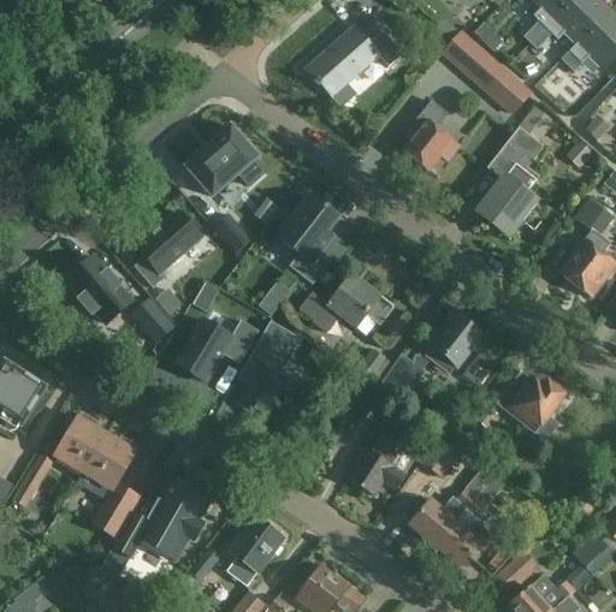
[(532,15),(545,27),(569,0),(533,0),(540,6),(532,15)]
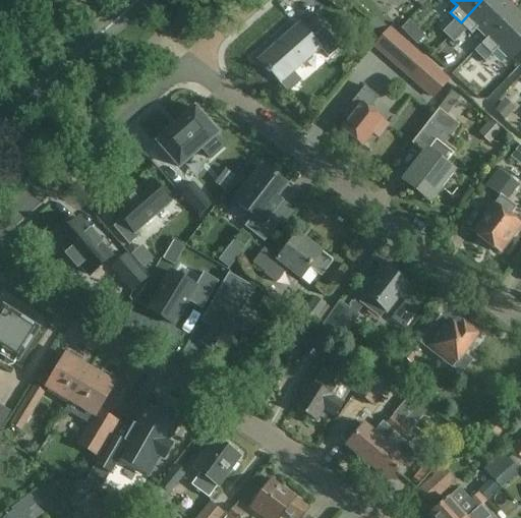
[(477,25),(487,35),(488,36),(516,8),(507,0),(481,0),(461,22),(471,33),(477,25)]
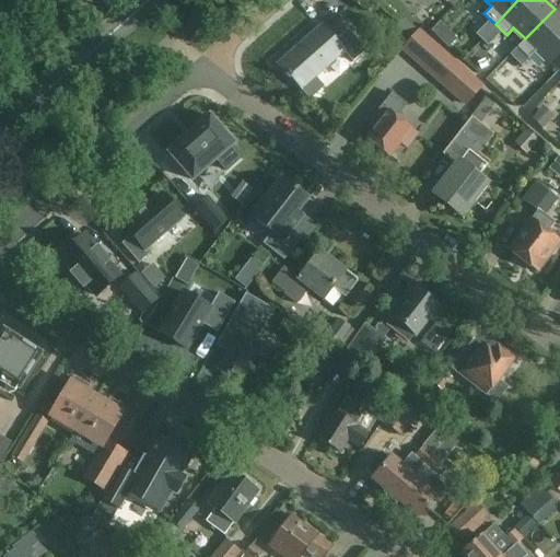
[(559,13),(555,9),(525,38),(524,37),(516,45),(528,57),(536,49),(548,61),(559,48),(559,13)]
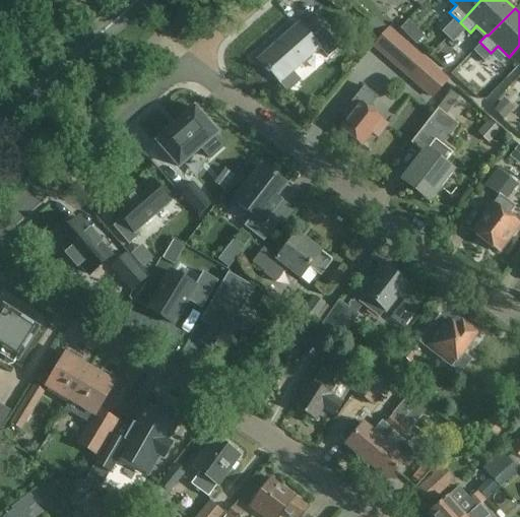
[(427,34),(410,17),(402,25),(418,42),(427,34)]
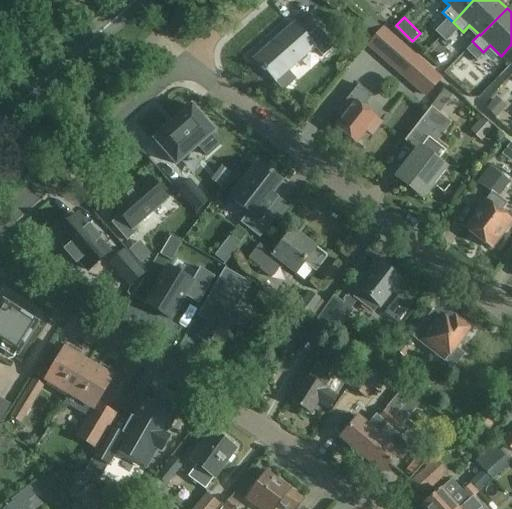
[(447,17),(441,23),(452,34),(458,27),(447,17)]
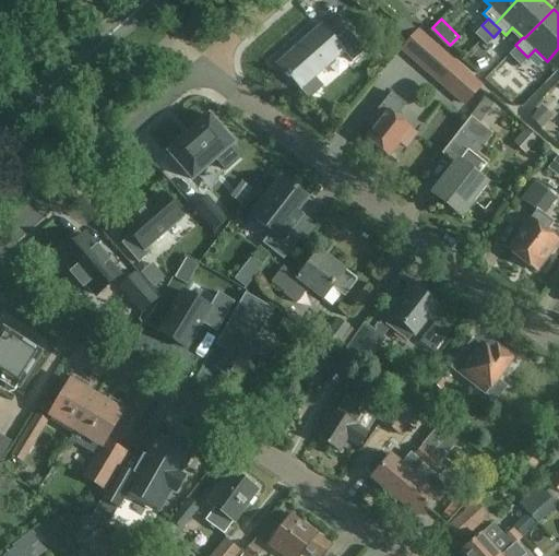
[(352,59),(365,48),(346,27),(334,38),(322,24),(277,63),(289,77),(290,75),(300,86),(343,49),(352,59)]
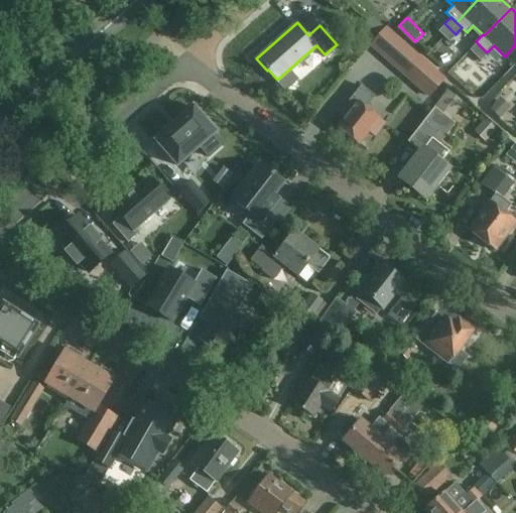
[(448,40),(456,34),(444,23),(437,29),(448,40)]
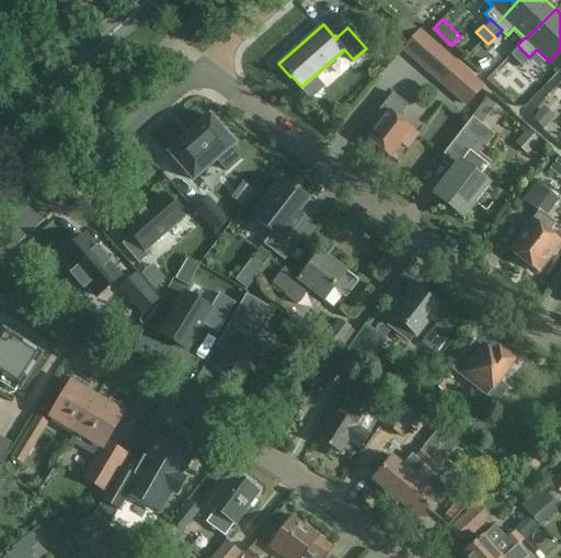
[(482,86),(419,29),(402,46),(447,87),(455,78),(473,94),(482,86)]
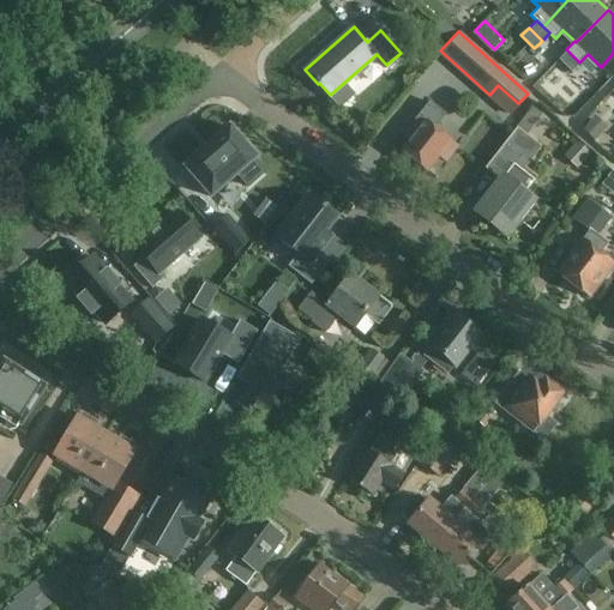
[(579,62),(566,49),(558,58),(571,71),(579,62)]
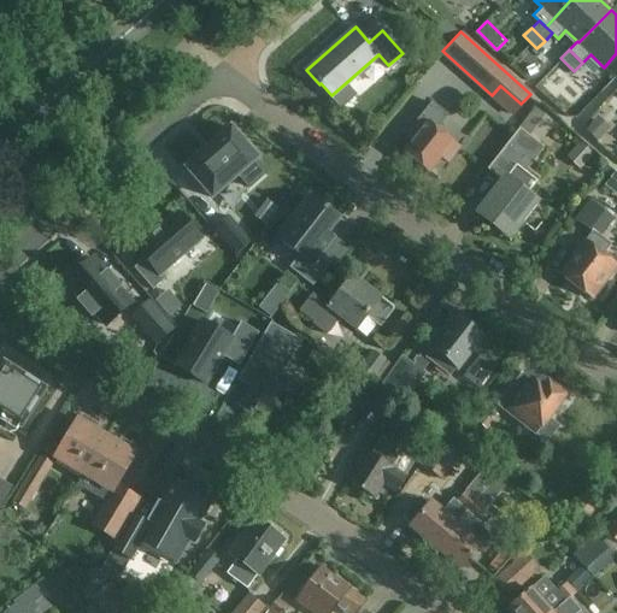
[(436,128),(448,113),(432,100),(410,129),(417,134),(404,151),(429,170),(452,140),(436,128)]
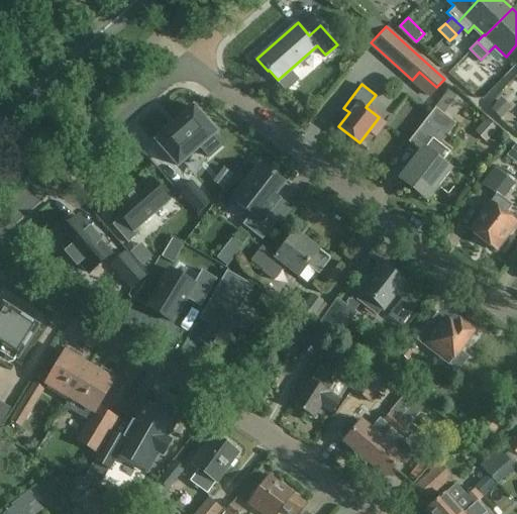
[(480,128),(492,114),(480,104),(468,118),(480,128)]
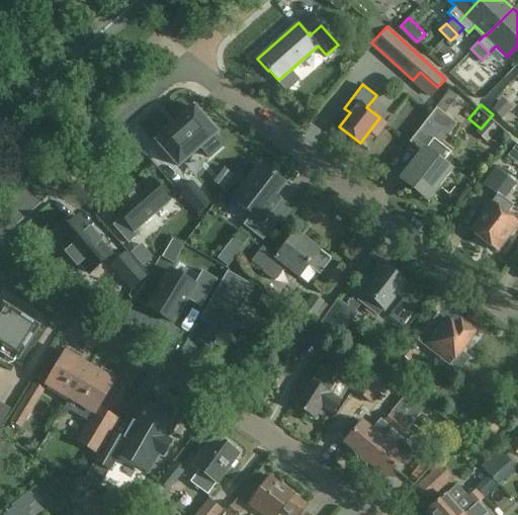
[(435,106),(409,140),(423,150),(402,176),(425,194),(446,167),(441,163),(452,149),(442,141),(456,122),(435,106)]
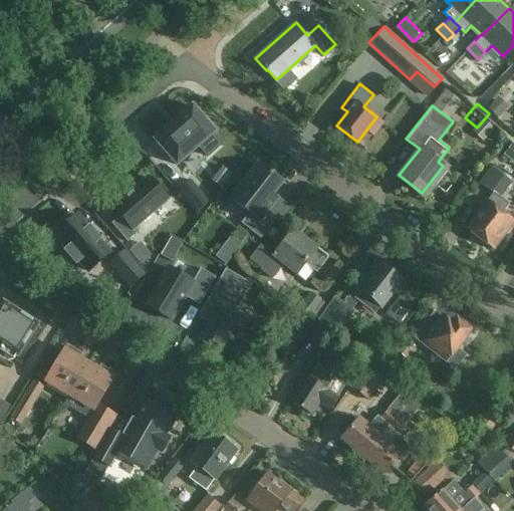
[(217,138),(188,113),(169,135),(198,162),(217,138)]
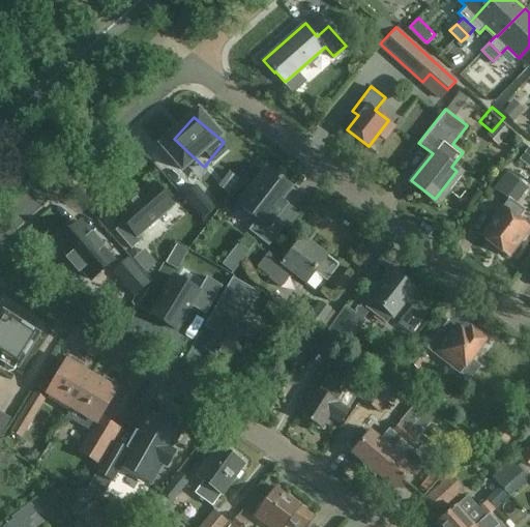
[(290,182),(269,167),(245,197),(262,218),(256,224),(269,237),(284,222),(272,209),(284,198),(281,194),(290,182)]
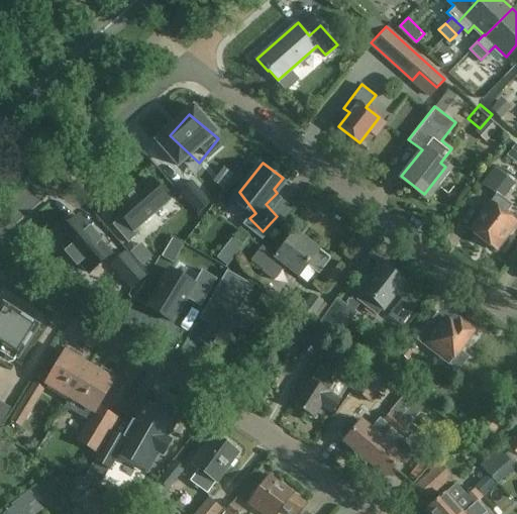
[(496,194),(490,200),(481,212),(483,214),(472,230),(481,237),(481,240),(487,244),(490,244),(495,248),(516,220),(506,212),(512,204),(503,198),(515,181),(493,166),(481,183),(496,194)]
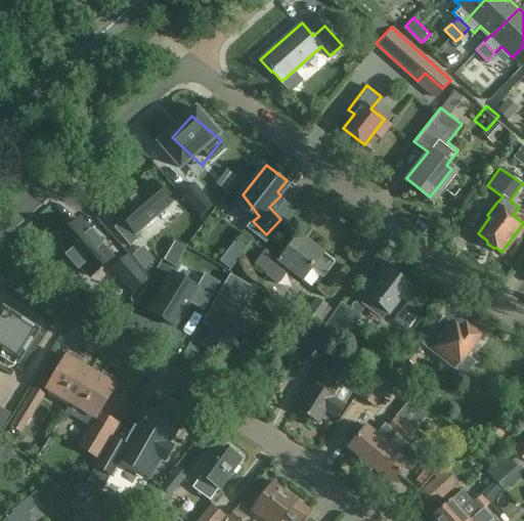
[(129,245),(139,235),(136,231),(170,201),(151,179),(116,210),(123,218),(113,226),(129,245)]
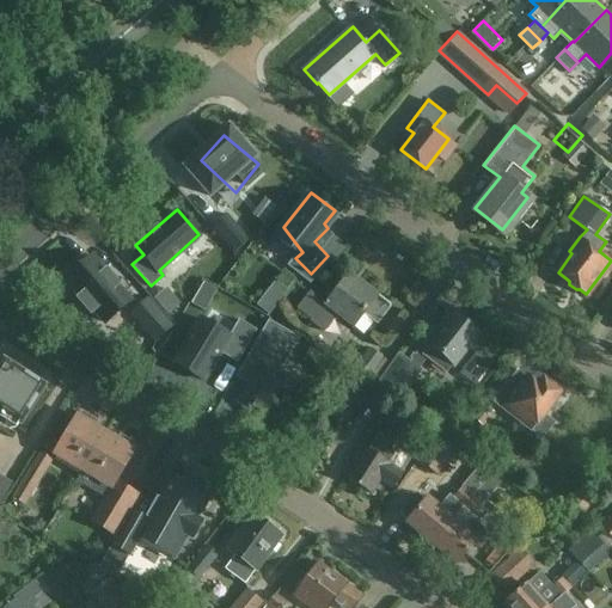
[(234,250),(249,237),(226,212),(212,225),(234,250)]
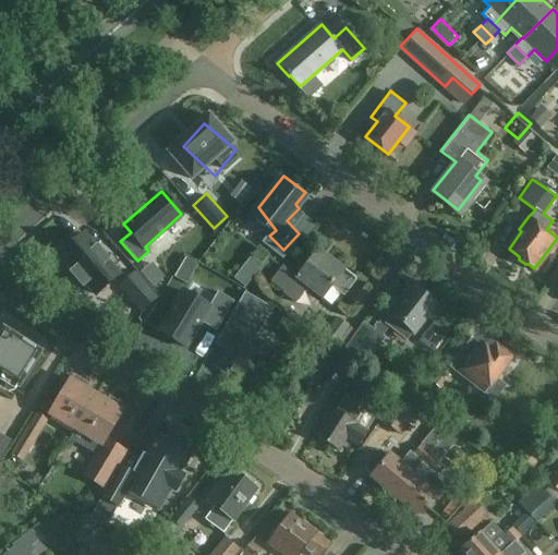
[(117,264),(83,224),(57,246),(92,286),(117,264)]
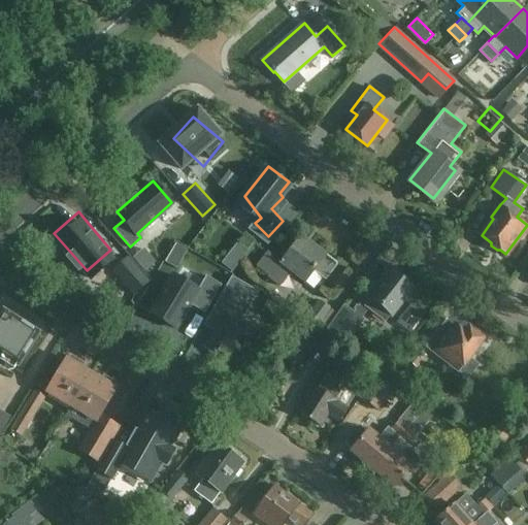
[(287,255),(283,261),(268,249),(255,265),(279,285),(291,270),(304,282),(315,269),(320,273),(321,271),(327,276),(337,262),(314,243),(309,250),(298,240),(293,247),(289,243),(283,252),(287,255)]
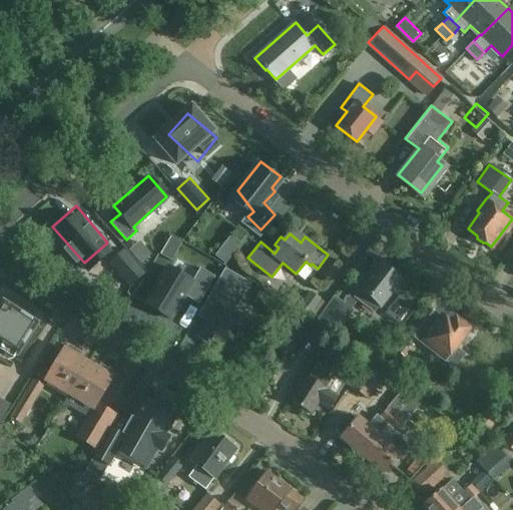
[(151,251),(139,238),(129,247),(141,262),(151,251)]
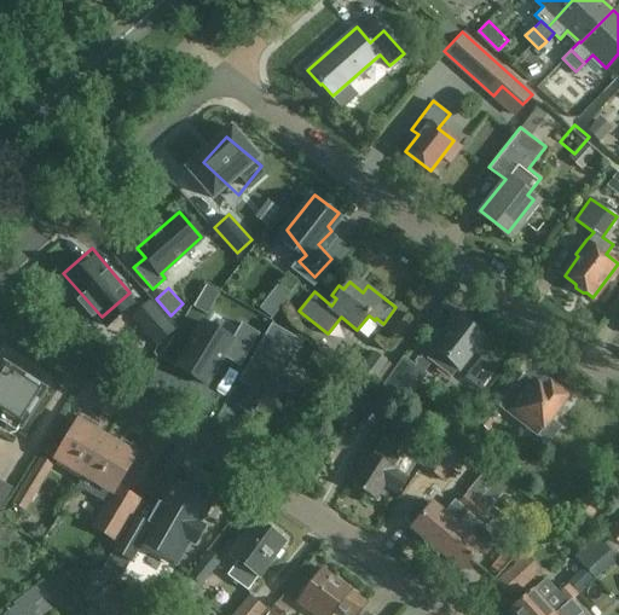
[(149,299),(132,314),(157,343),(174,328),(149,299)]
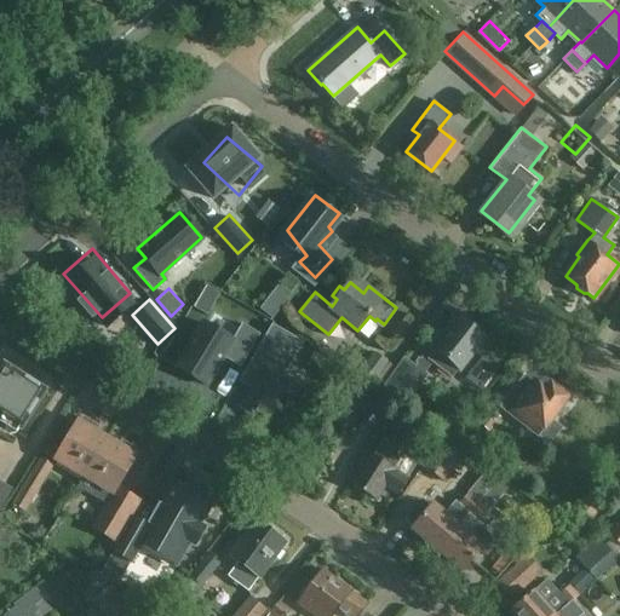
[(396,366),(382,386),(406,404),(428,373),(425,370),(432,361),(452,376),(459,367),(460,368),(484,337),(482,334),(483,329),(476,324),(471,326),(460,317),(446,335),(440,332),(415,363),(403,355),(396,366)]
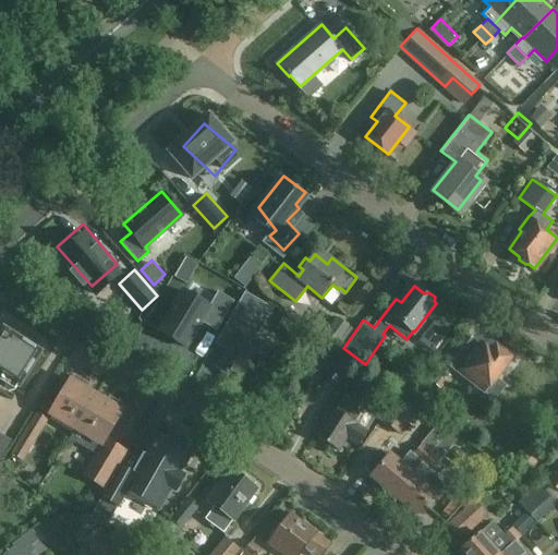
[(208,304),(182,288),(157,328),(185,346),(201,321),(216,329),(233,299),(218,289),(208,304)]
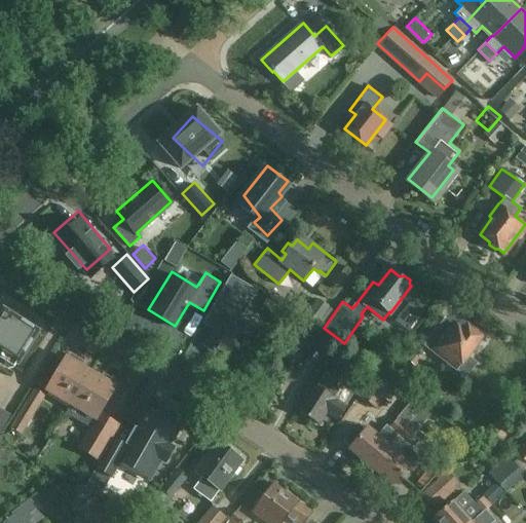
[(317,297),(302,319),(315,327),(322,331),(324,328),(336,310),(317,297)]
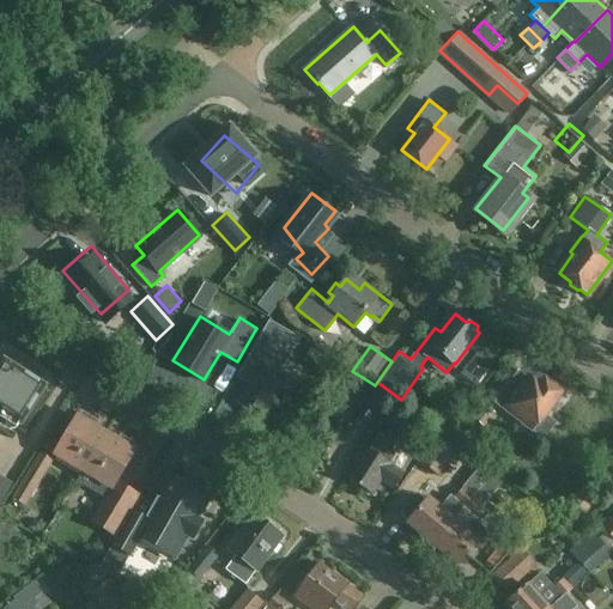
[(462,370),(477,382),(495,360),(480,347),(462,370)]
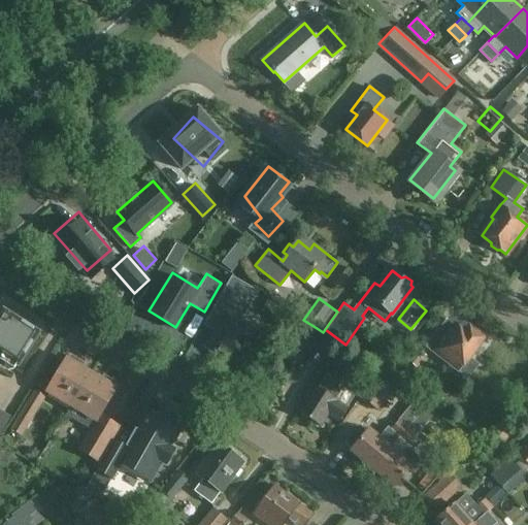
[(230,306),(210,339),(238,356),(256,320),(230,306)]
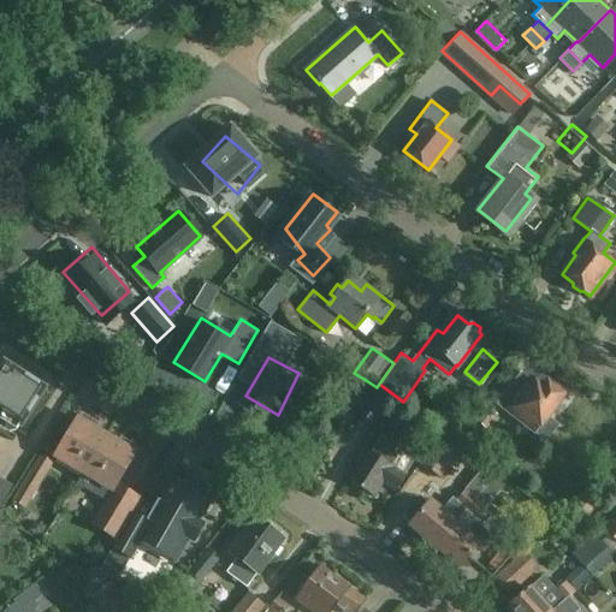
[(0,413),(21,426),(45,386),(3,360),(0,363),(0,413)]
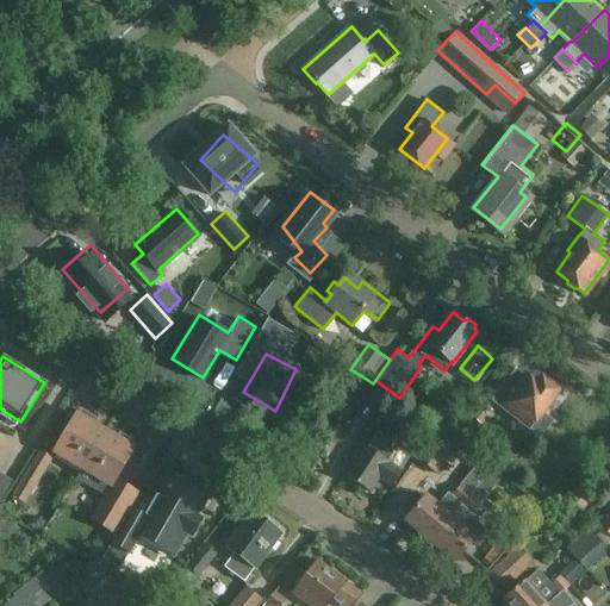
[(541,435),(553,418),(543,411),(560,389),(542,376),(542,378),(533,370),(528,375),(516,366),(492,398),(541,435)]
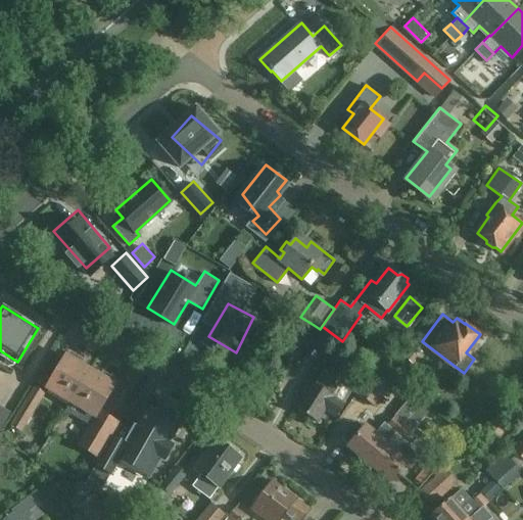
[(314,325),(300,317),(286,336),(299,345),(314,325)]
